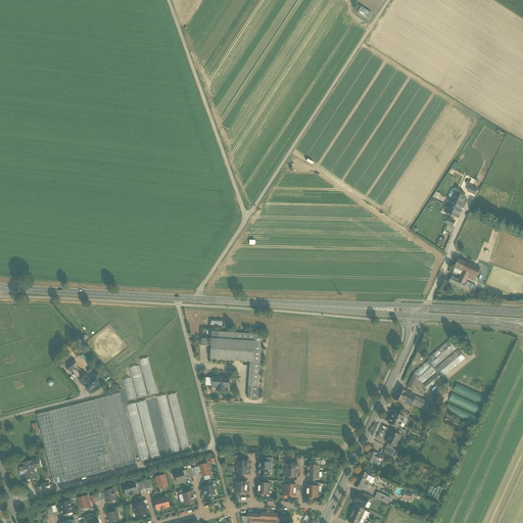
[(371,14),(361,7),(358,12),(368,19),(371,14)]
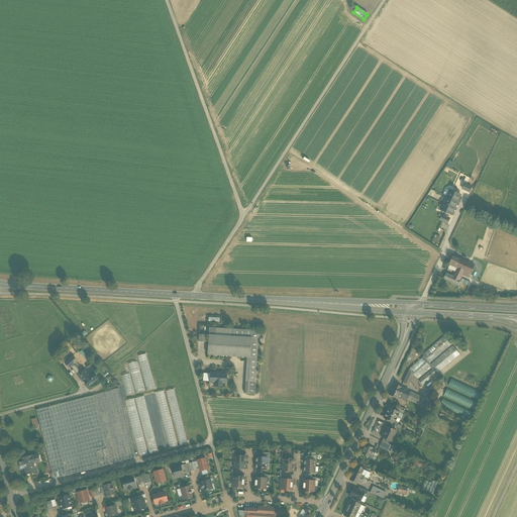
[(470,193),(472,187),(463,183),(460,189),(470,193)]
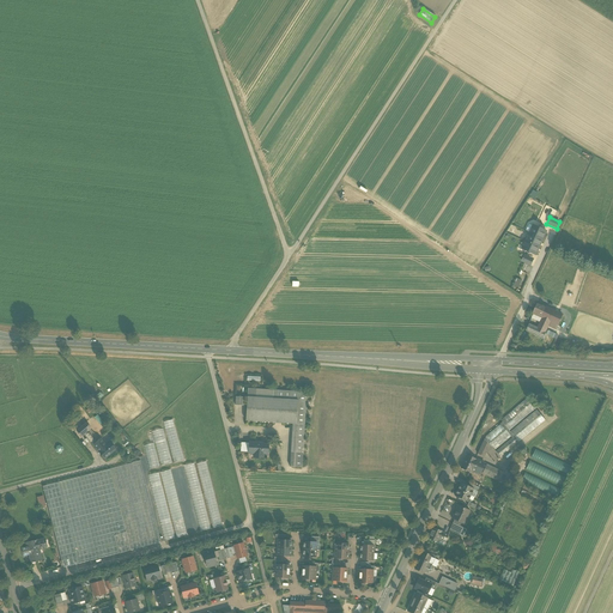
[(547,231),(534,225),(530,234),(527,240),(523,249),(536,255),(547,231)]
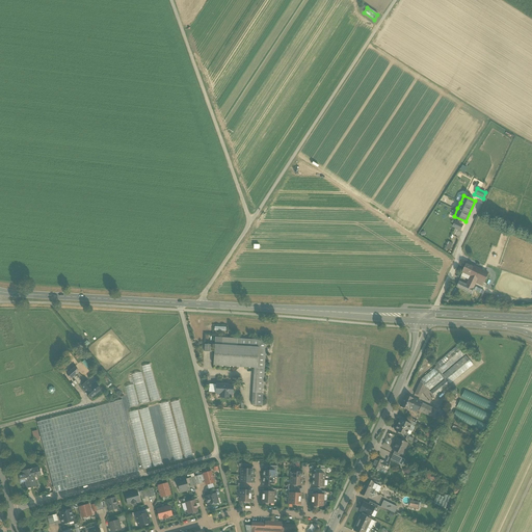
[(452,227),(460,231),(463,224),(454,220),(452,227)]
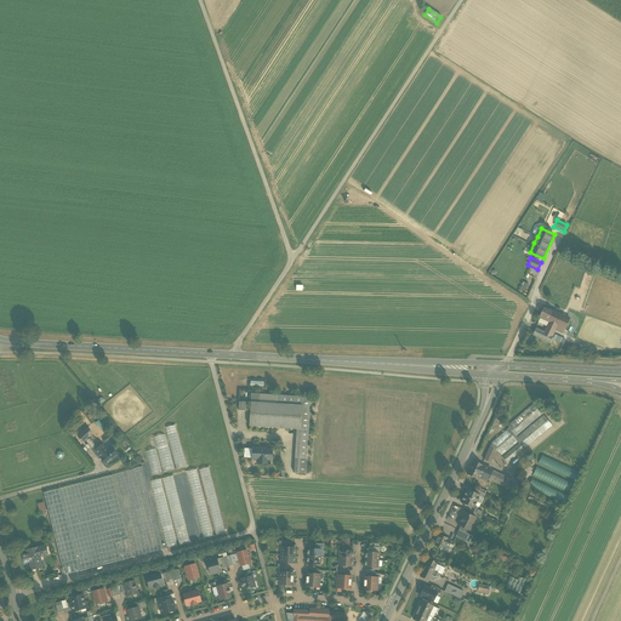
[(563,317),(546,307),(541,318),(551,323),(558,326),(563,317)]
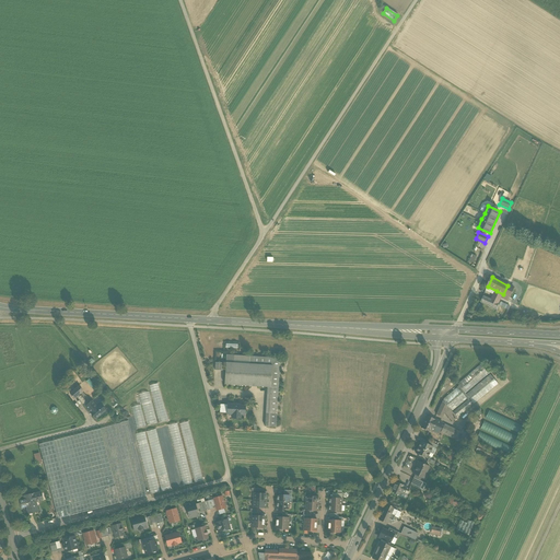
[(508,286),(503,294),(510,298),(514,289),(508,286)]
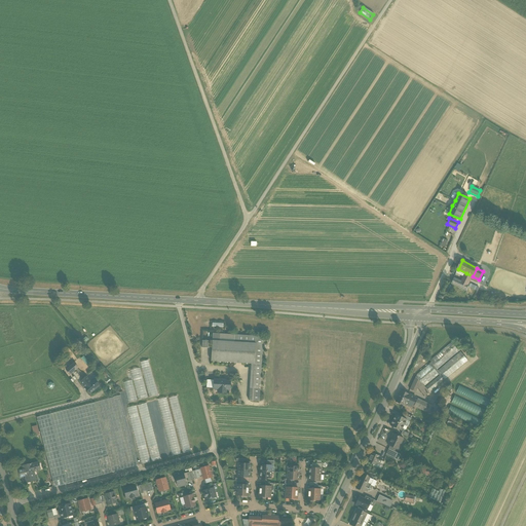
[(473,276),(466,273),(464,276),(462,282),(468,285),(471,279),(473,276)]
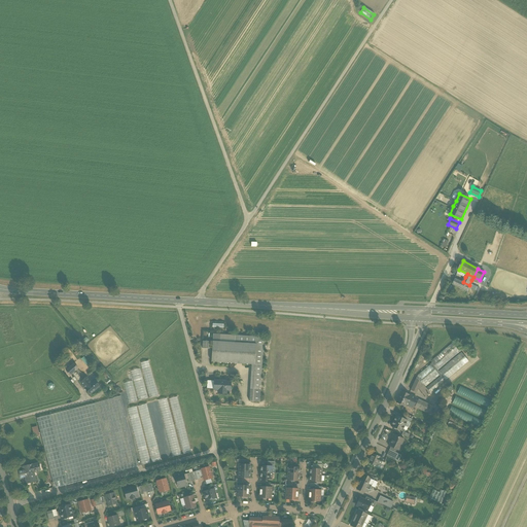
[(463,282),(456,279),(453,284),(466,291),(469,285),(463,282)]
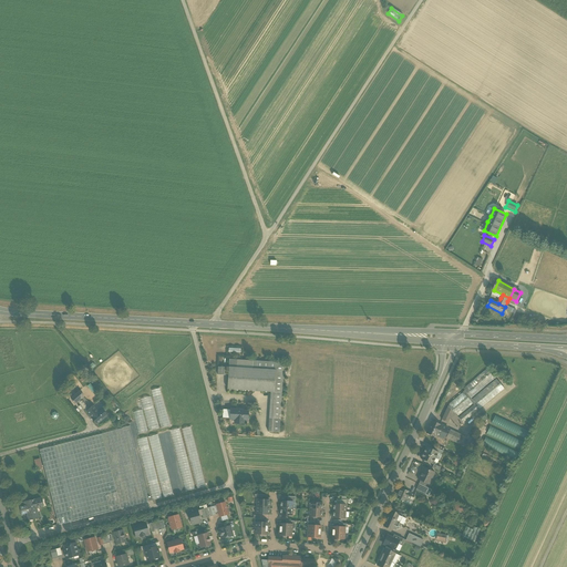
[(284,363),(229,360),(227,390),(270,392),(281,393),(284,363)]
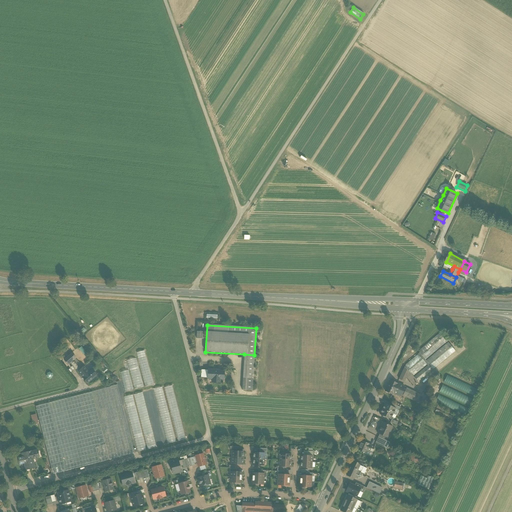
[(440,332),(418,351),(419,353),(425,360),(448,341),(440,332)]
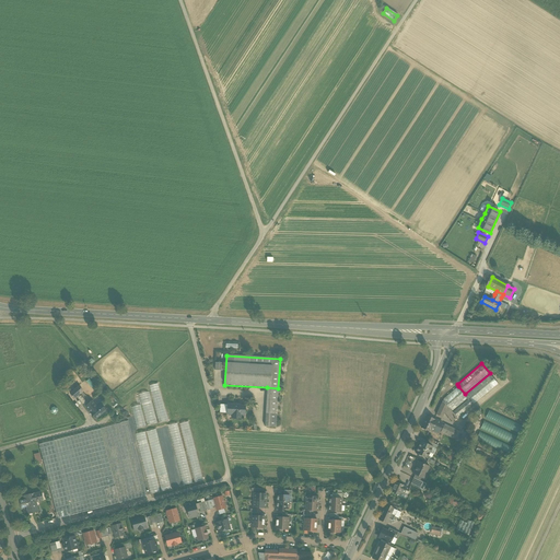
[(490,374),(466,395),(469,398),(474,405),(499,384),(490,374)]
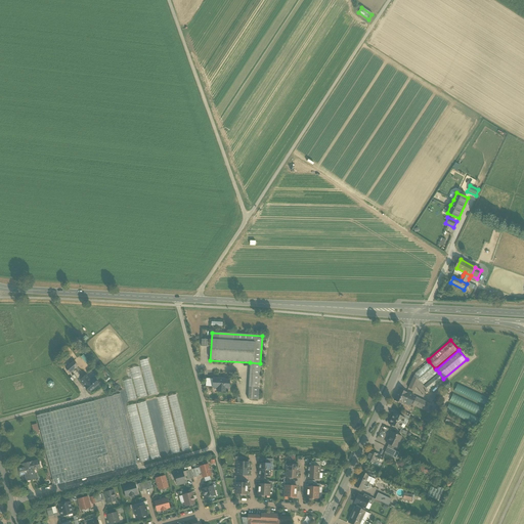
[(148,359),(140,361),(148,396),(157,394),(148,359)]
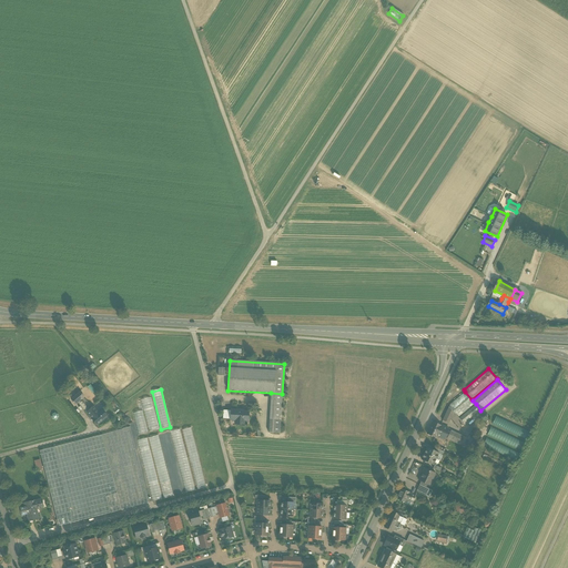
[(80,392),(71,399),(75,405),(84,397),(80,392)]
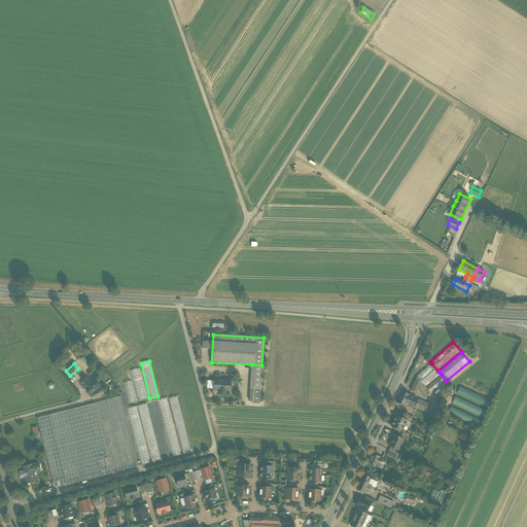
[(431,363),(418,376),(416,378),(421,383),(422,385),(425,387),(438,376),(440,376),(442,375),(438,372),(437,371),(431,363)]
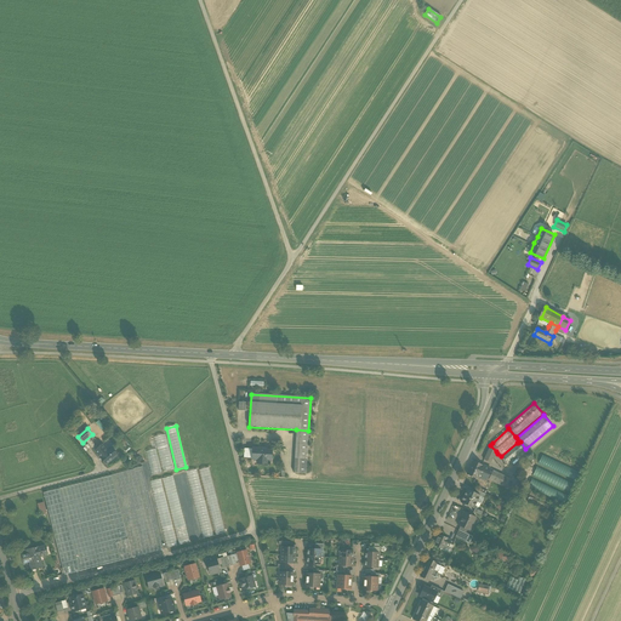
[(308,431),(296,429),(295,459),(307,460),(308,431)]
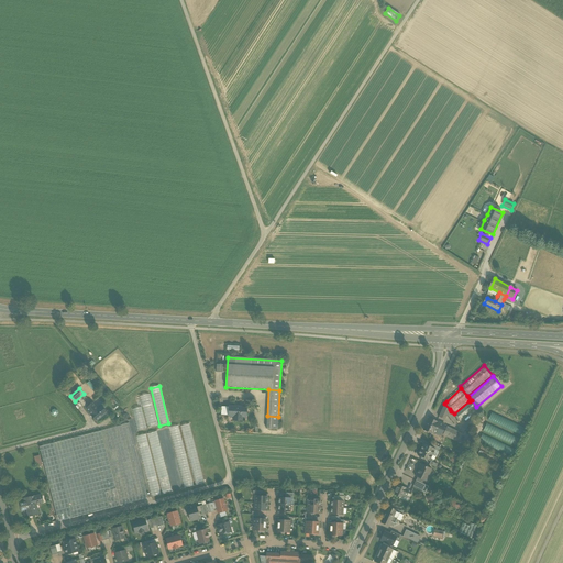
[(151,394),(140,397),(147,429),(158,426),(151,394)]
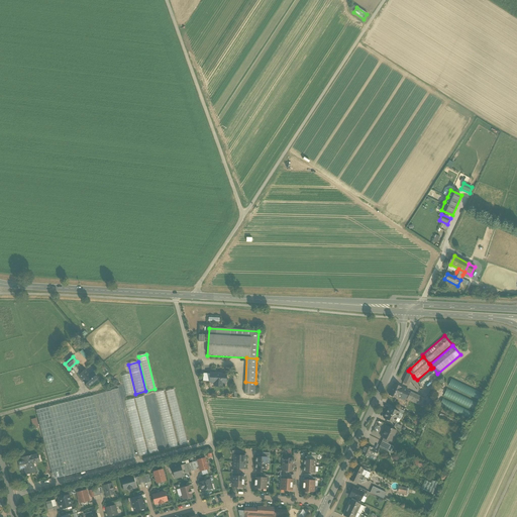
[(75,365),(72,367),(78,374),(81,372),(75,365)]
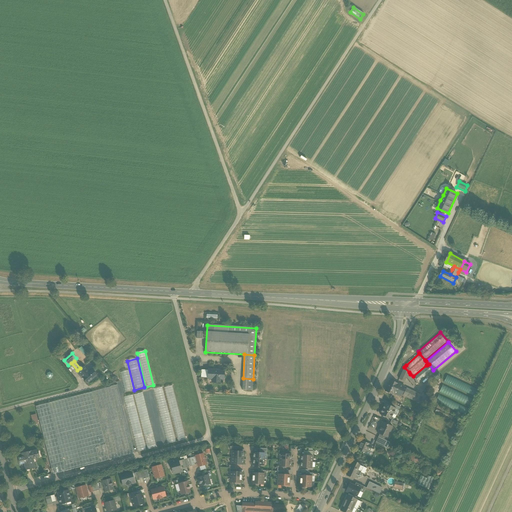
[(427,365),(413,377),(418,382),(433,370),(429,364),(427,365)]
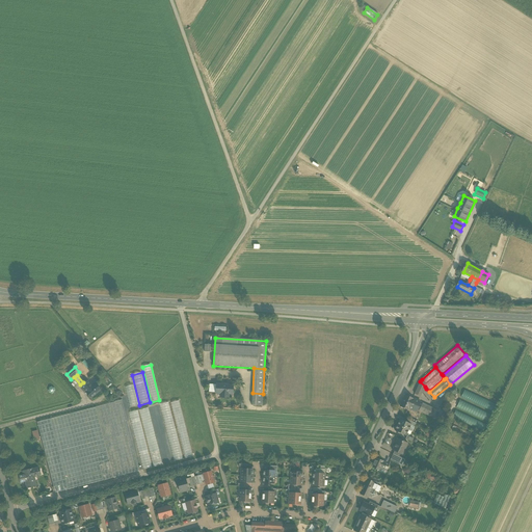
[(92,388),(86,381),(81,387),(86,393),(90,398),(100,390),(96,384),(92,388)]
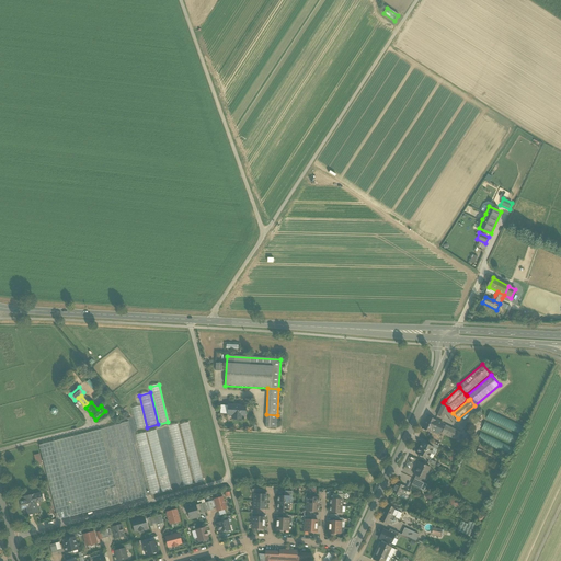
[(443,402),(437,415),(443,419),(445,413),(448,408),(443,402)]
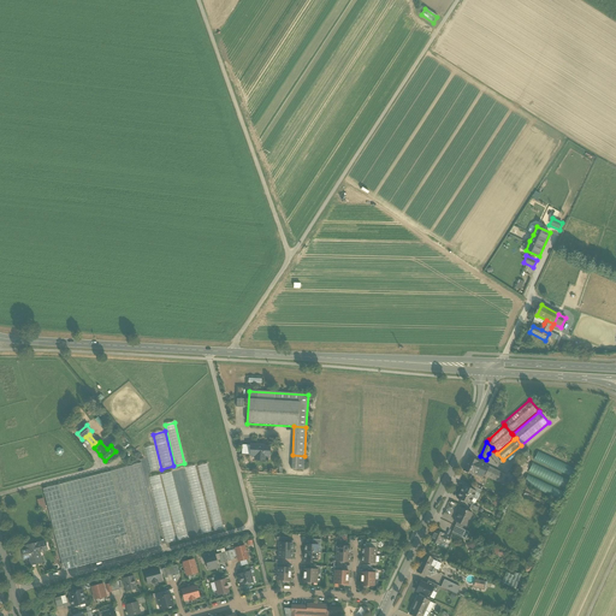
[(270,446),(258,446),(258,445),(250,445),(250,455),(256,456),(256,460),(265,461),(265,456),(268,456),(270,446)]
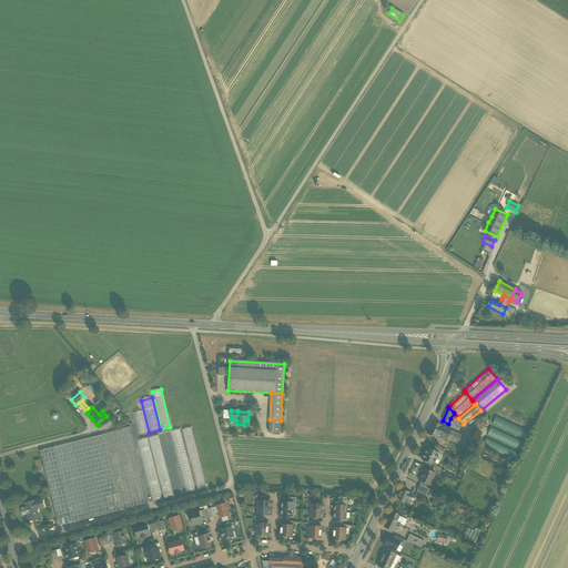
[(133,414),(139,435),(148,433),(143,412),(133,414)]
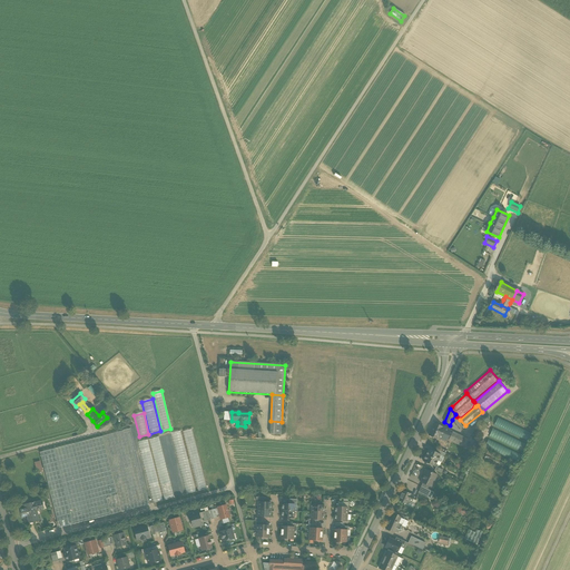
[(460,419),(457,416),(455,414),(452,420),(461,430),(465,425),(460,420),(460,419)]
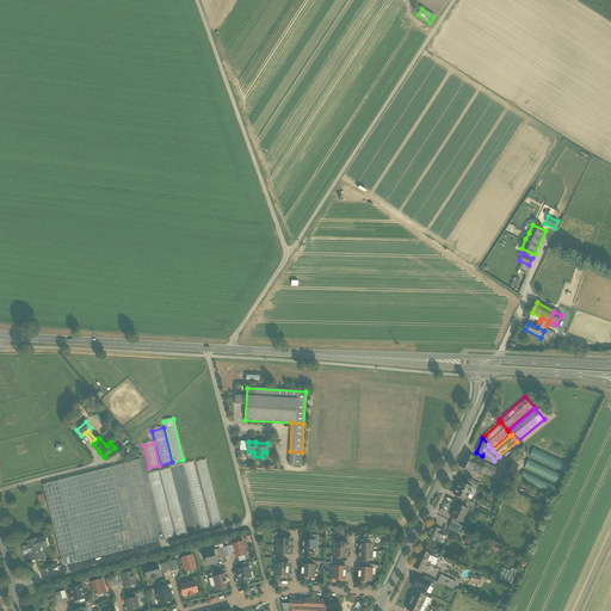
[(535,448),(530,457),(567,474),(572,464),(535,448)]
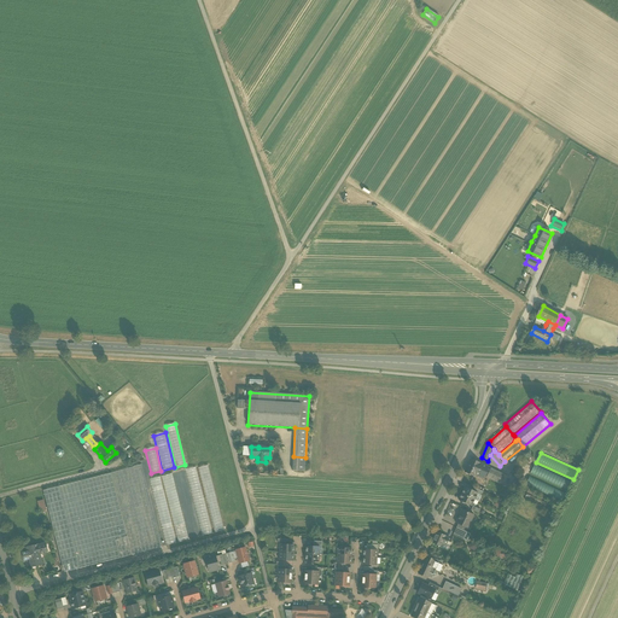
[(305,458),(293,456),(292,471),(304,472),(305,458)]
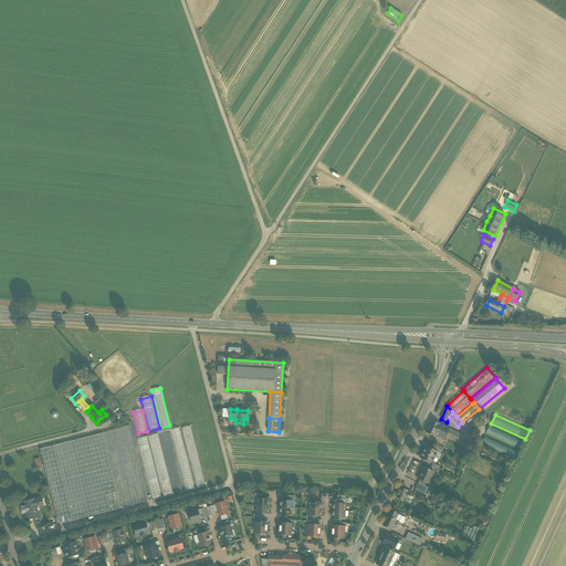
[(439,425),(431,420),(426,432),(433,437),(435,433),(439,425)]
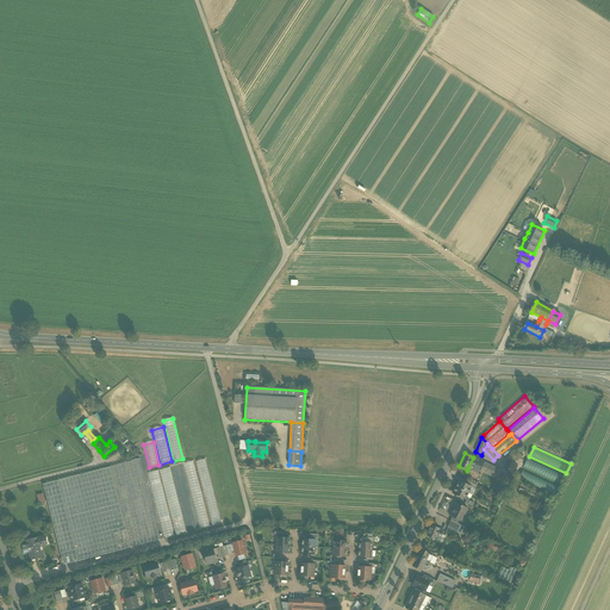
[(483,462),(473,458),(468,467),(471,468),(471,471),(475,472),(477,472),(478,472),(483,462)]
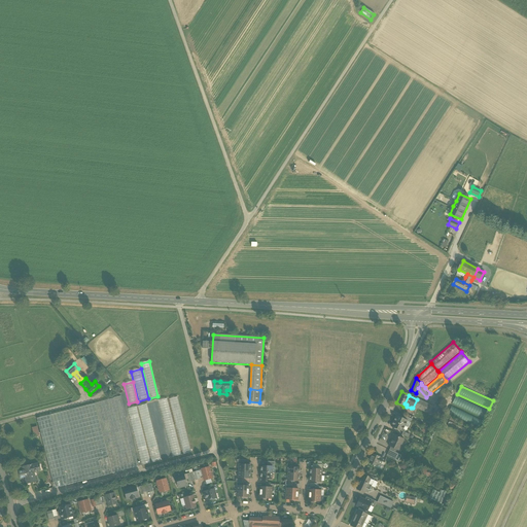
[(119,396),(95,403),(112,473),(138,466),(123,407),(120,396),(119,396)]
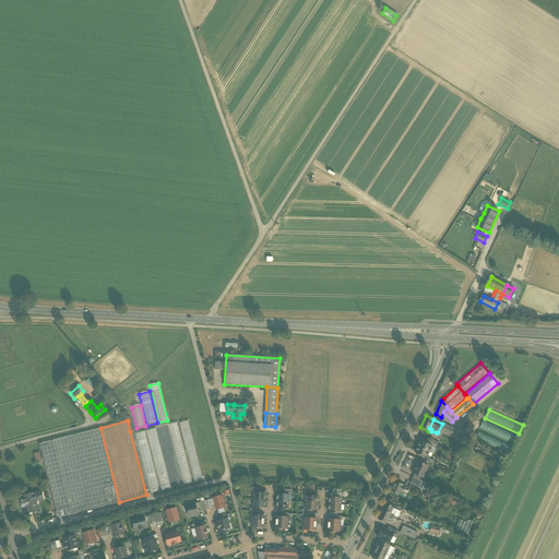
[(150,494),(203,480),(189,420),(135,435),(150,494)]
